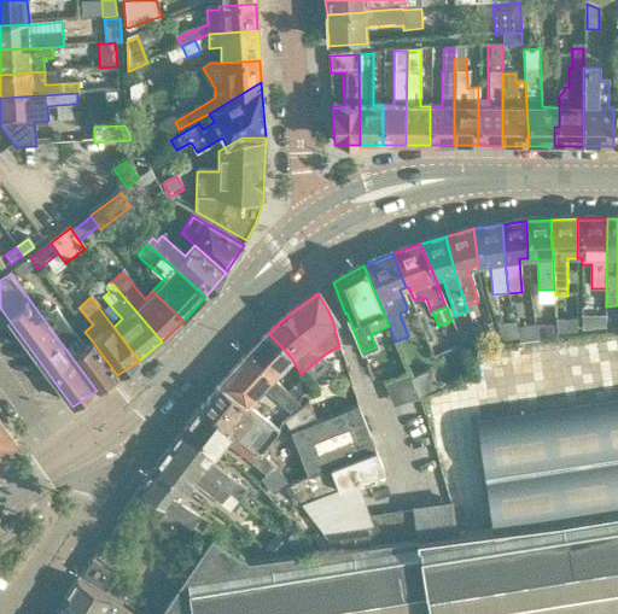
[(56,308),(42,317),(97,391),(117,375),(91,339),(83,345),(56,308)]
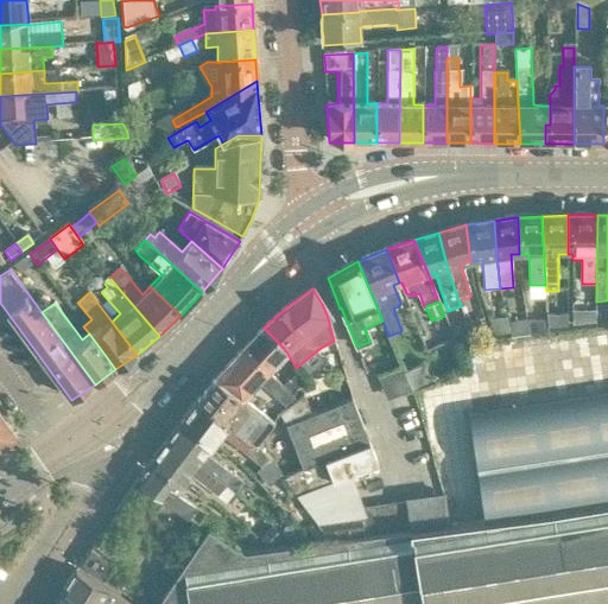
[(595,313),(572,312),(572,328),(595,324),(595,313)]
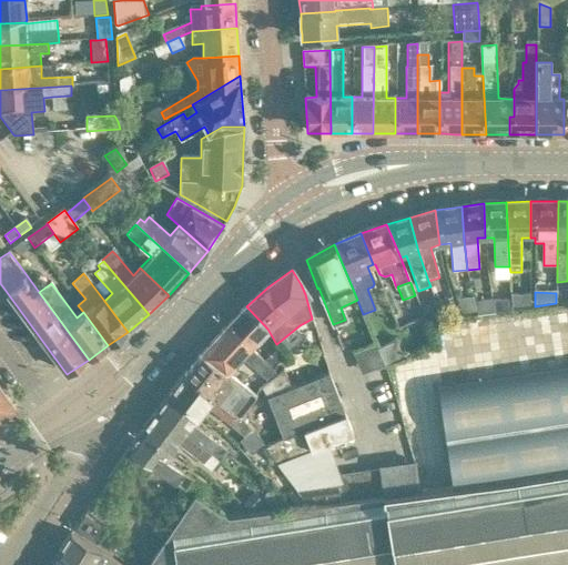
[(511,300),(513,309),(530,306),(530,294),(511,295),(511,300)]
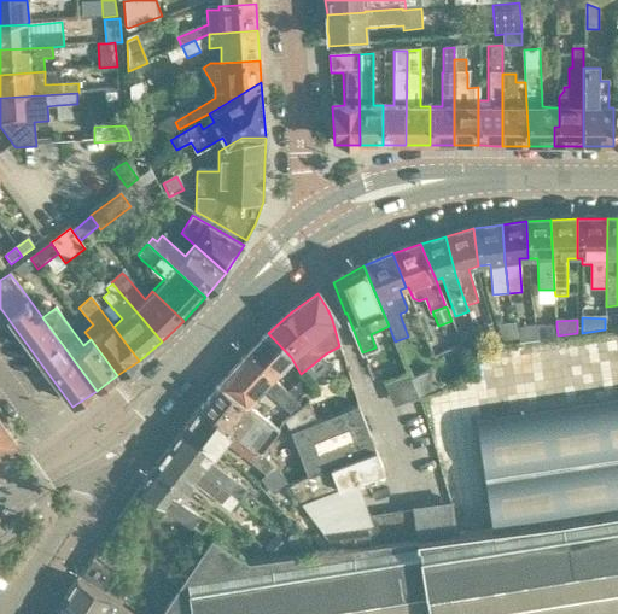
[(516,323),(499,326),(501,335),(506,341),(520,340),(517,328),(516,323)]
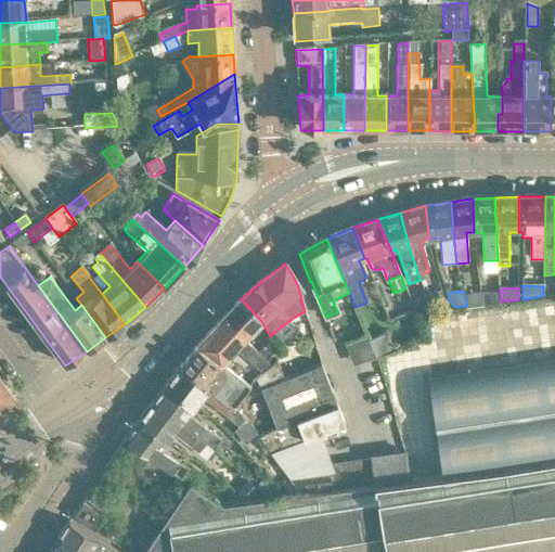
[(446,299),(442,292),(426,298),(430,310),(444,308),(446,299)]
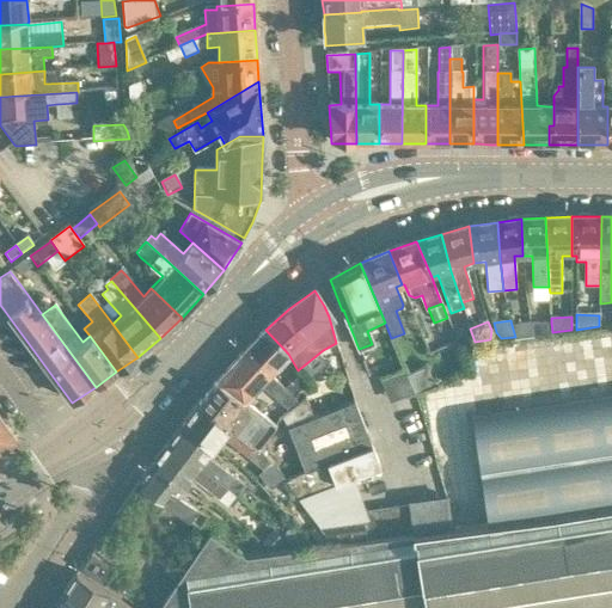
[(512,325),(515,337),(516,342),(533,339),(531,325),(530,324),(512,325)]
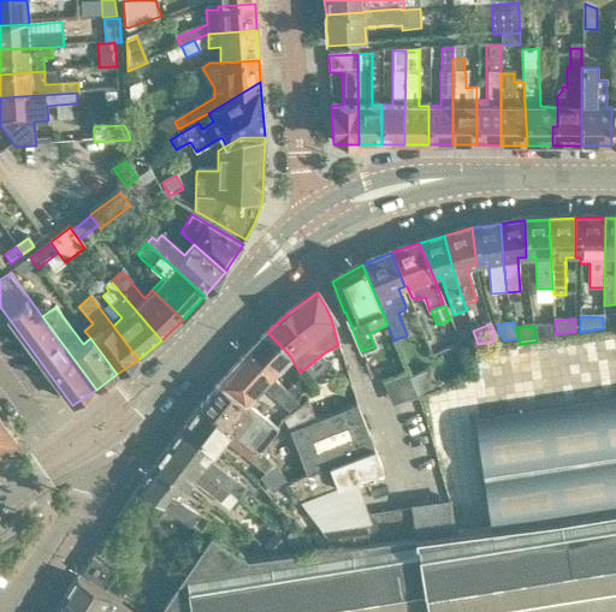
[(549,326),(534,327),(537,342),(550,340),(549,326)]
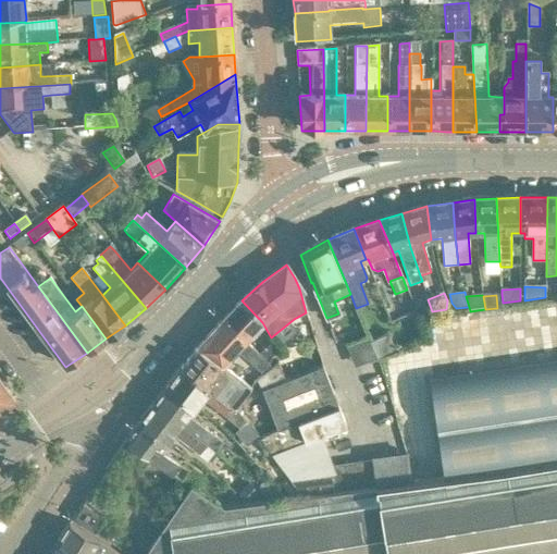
[(428,299),(413,305),(419,317),(433,315),(432,311),(428,299)]
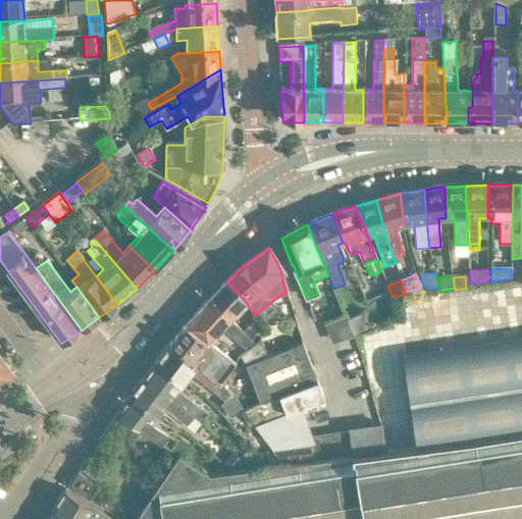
[(228,320),(246,302),(226,281),(209,300),(228,320)]
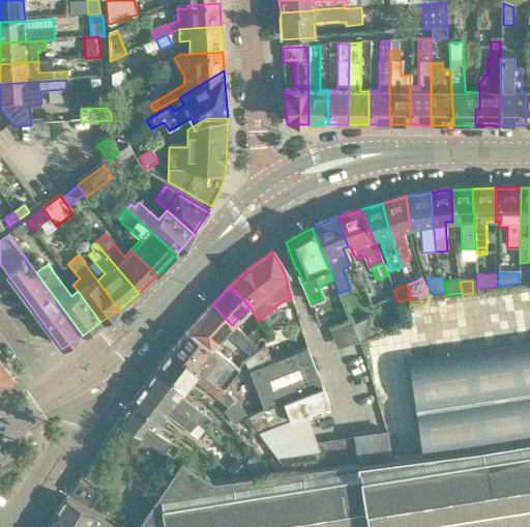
[(194,325),(187,331),(210,348),(215,344),(225,333),(251,357),(258,351),(254,346),(246,339),(232,325),(212,304),(194,325)]
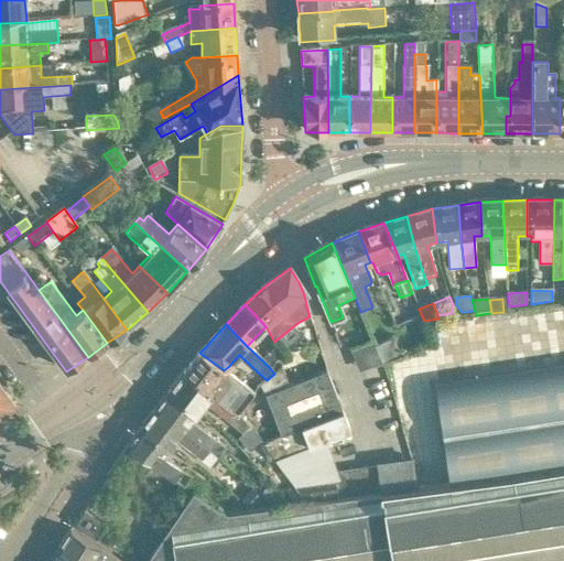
[(373,346),(381,363),(381,364),(400,357),(393,340),(373,346)]
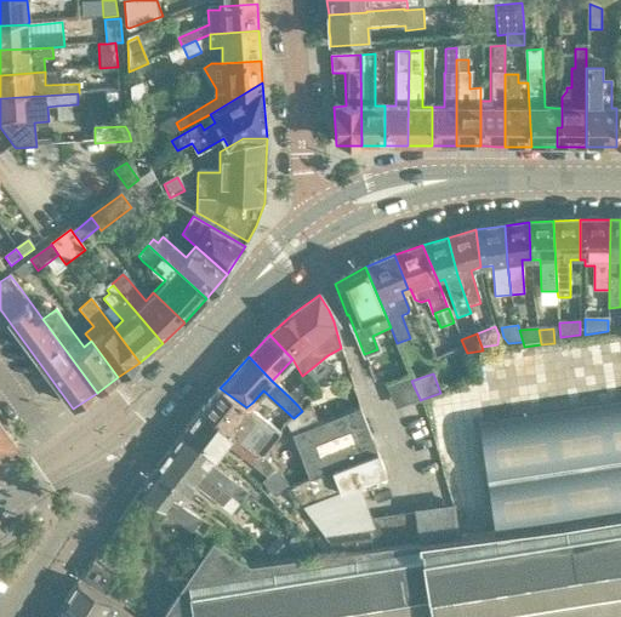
[(303,383),(289,396),(297,405),(309,393),(303,383)]
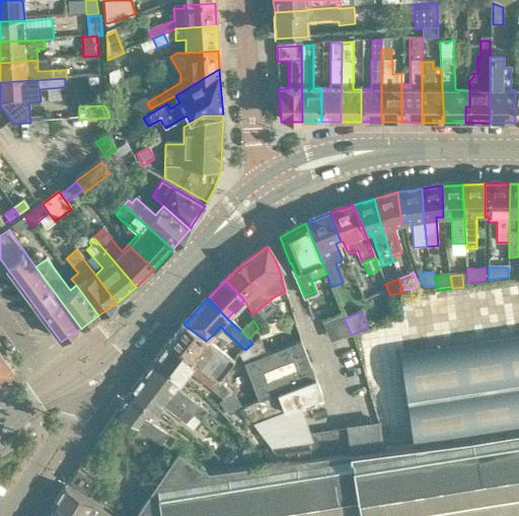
[(206,341),(183,324),(168,344),(217,380),(232,360),(234,356),(229,351),(211,337),(206,341)]
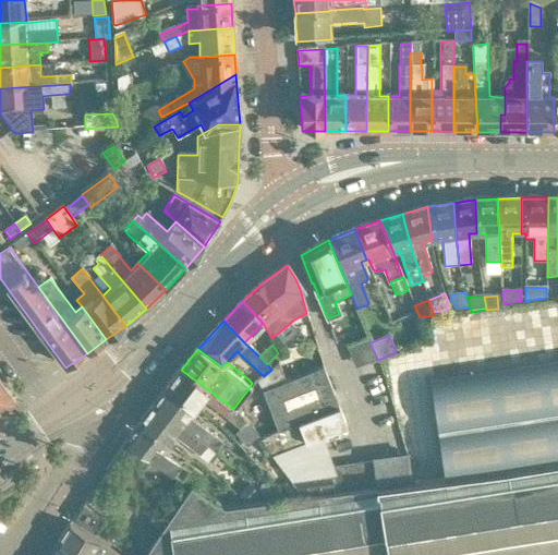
[(443,479),(557,461),(557,357),(427,377),(443,479)]
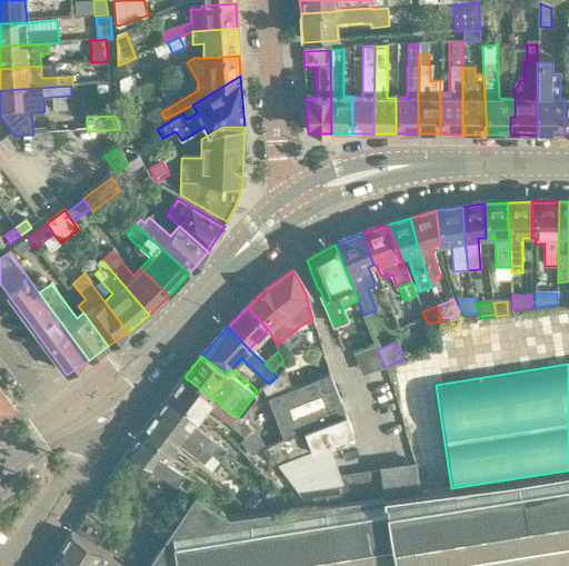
[(285,394),(300,387),(288,366),(277,377),(269,384),(262,389),(268,399),(285,394)]
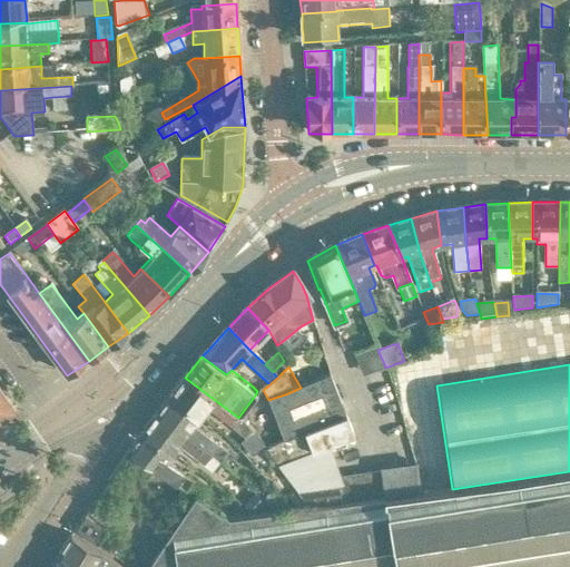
[(331,375),(301,388),(268,400),(285,442),(264,450),(277,468),(326,449),(354,438),(331,375)]
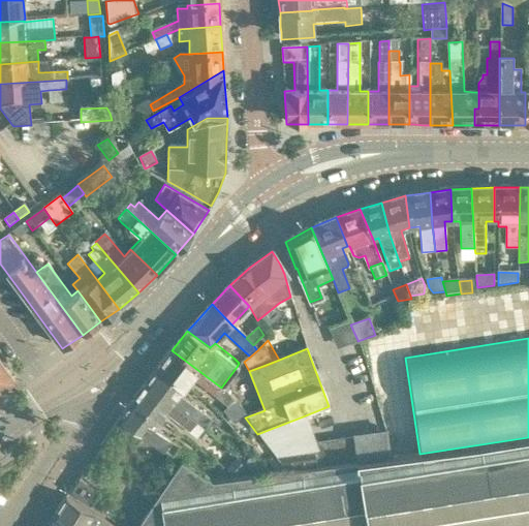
[(172,350),(157,370),(183,389),(190,379),(227,407),(232,402),(222,389),(221,388),(172,350)]
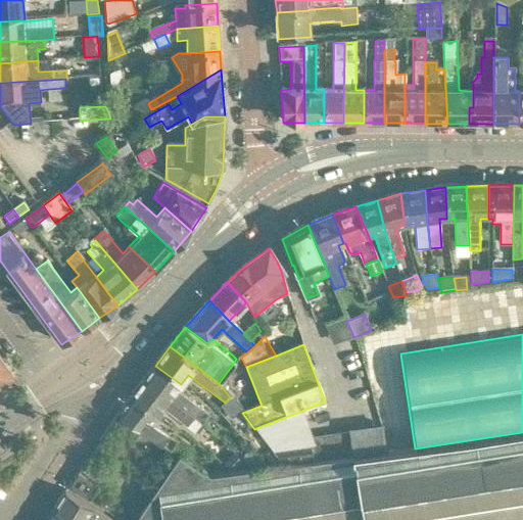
[(0,358),(0,386),(14,377),(0,358)]
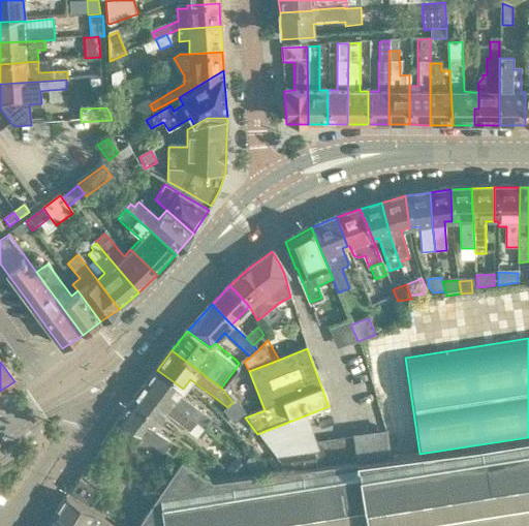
[(183,389),(157,370),(146,384),(195,423),(204,431),(212,421),(178,396),(183,389)]
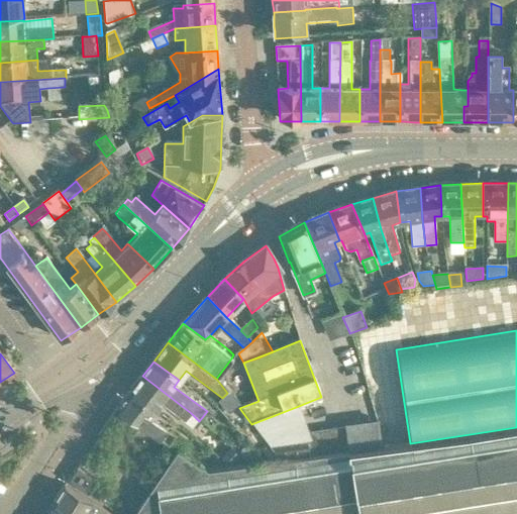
[(142,376),(130,392),(143,401),(141,404),(153,413),(161,404),(194,428),(199,421),(191,413),(142,376)]
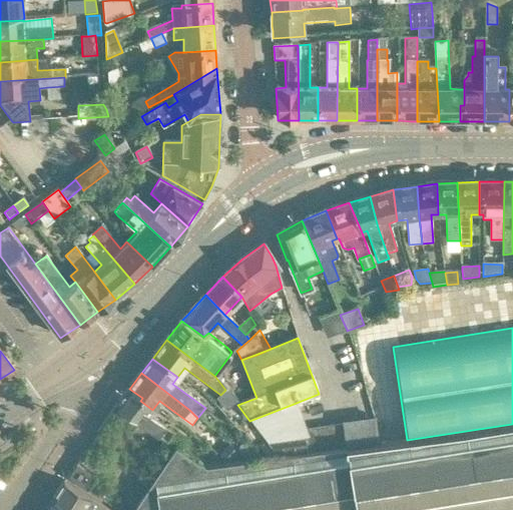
[(129,389),(115,408),(167,443),(174,433),(166,428),(148,416),(152,410),(140,401),(142,398),(129,389)]
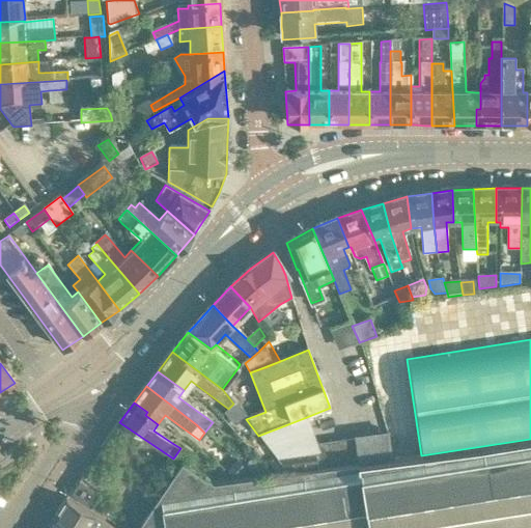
[(317,453),(304,418),(258,436),(277,460),(317,453)]
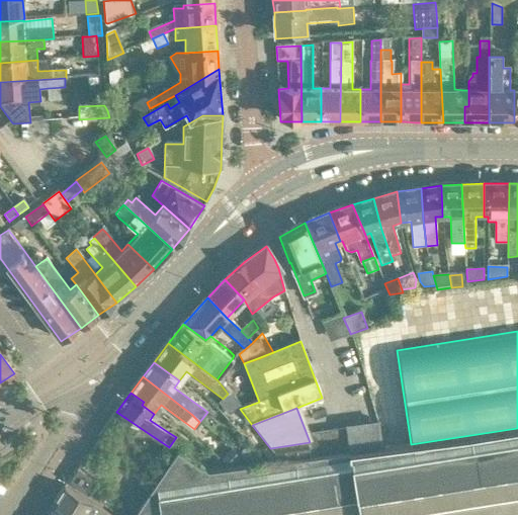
[(313,458),(352,452),(349,427),(309,433),(313,458)]
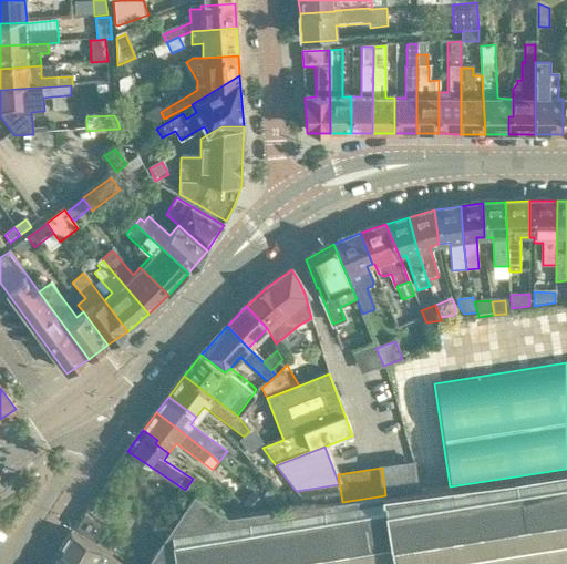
[(424,490),(385,495),(342,502),(339,484),(296,491),(308,506),(292,509),(274,512),(253,514),(229,518),(196,496),(148,563),(566,563),(566,469),(450,486),(424,490)]
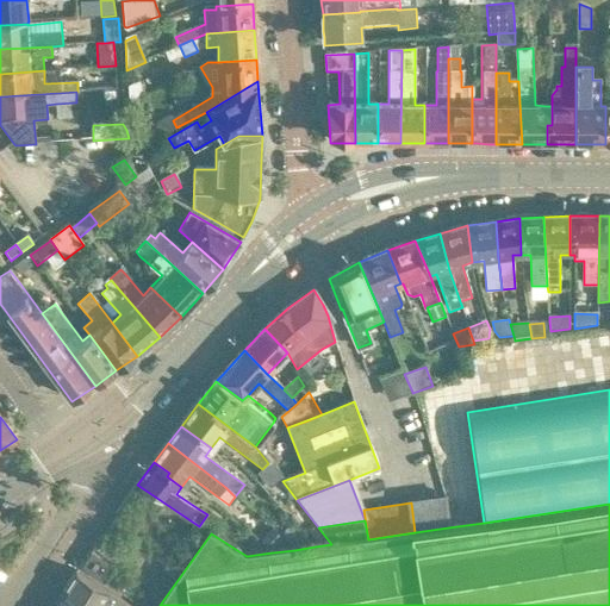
[(287,528),(280,537),(284,541),(294,550),(302,541),(287,528)]
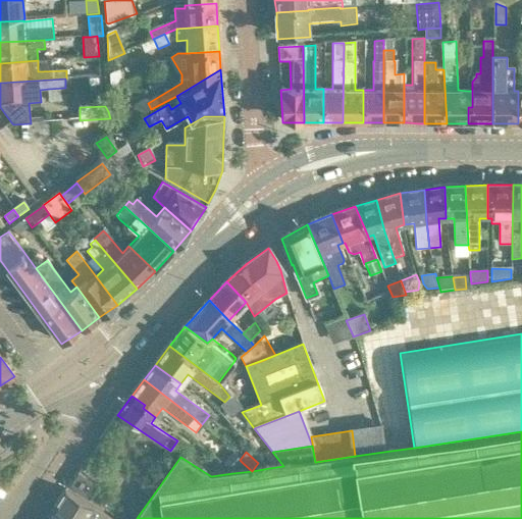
[(272,452),(262,460),(269,468),(283,466),(272,452)]
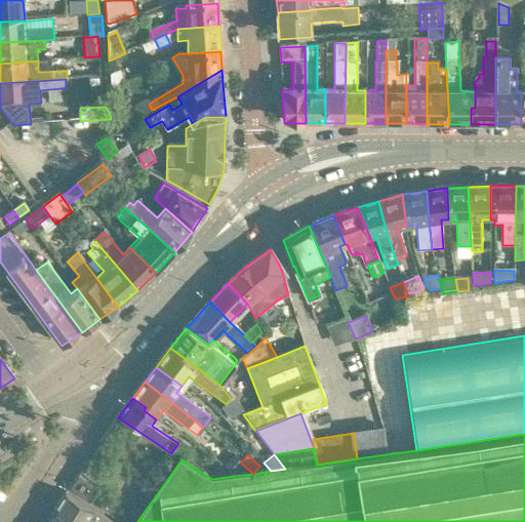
[(235,456),(224,469),(234,476),(244,466),(241,463),(235,456)]
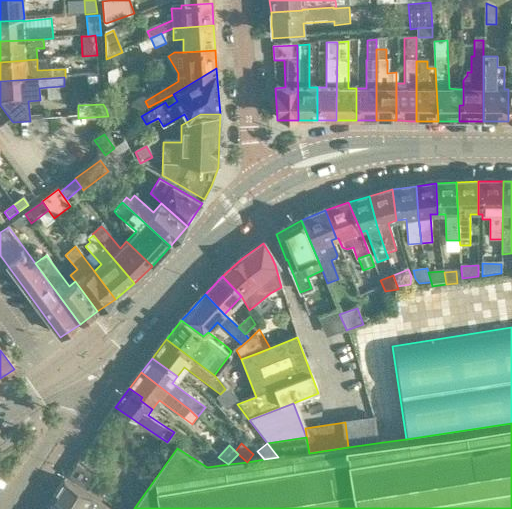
[(76,464),(67,478),(81,487),(88,492),(97,478),(90,473),(76,464)]
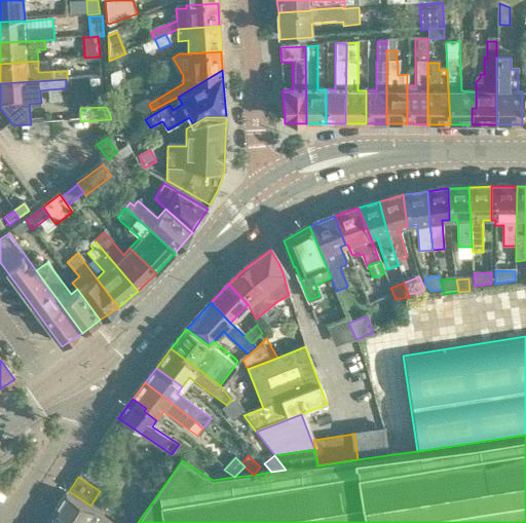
[(66,495),(54,513),(71,522),(107,522),(108,521),(66,495)]
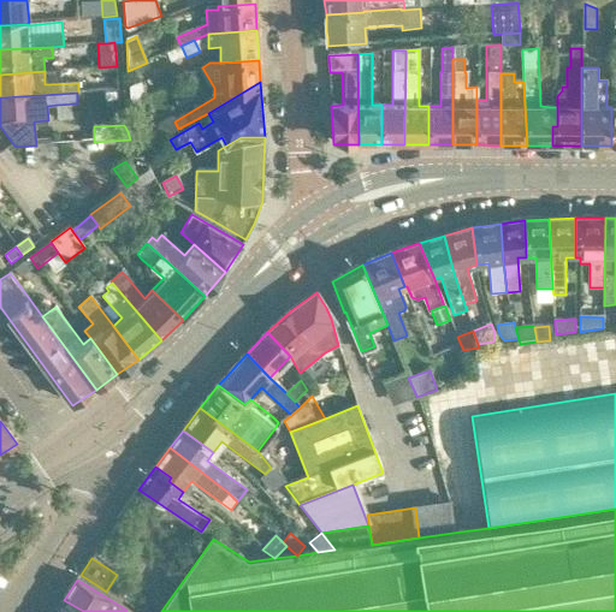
[(83,611),(64,600),(55,611),(83,611)]
